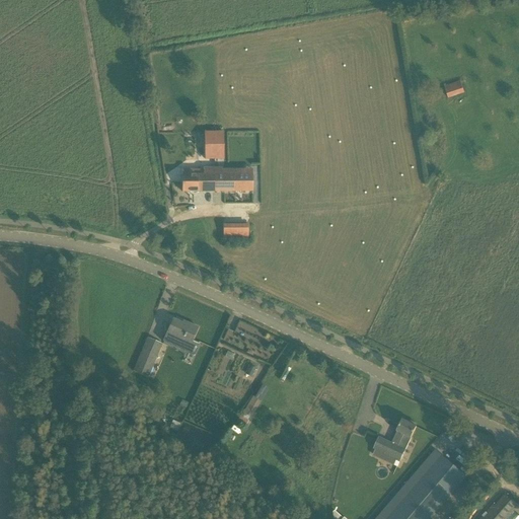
[(196,54),(196,69),(210,69),(210,54),(196,54)]
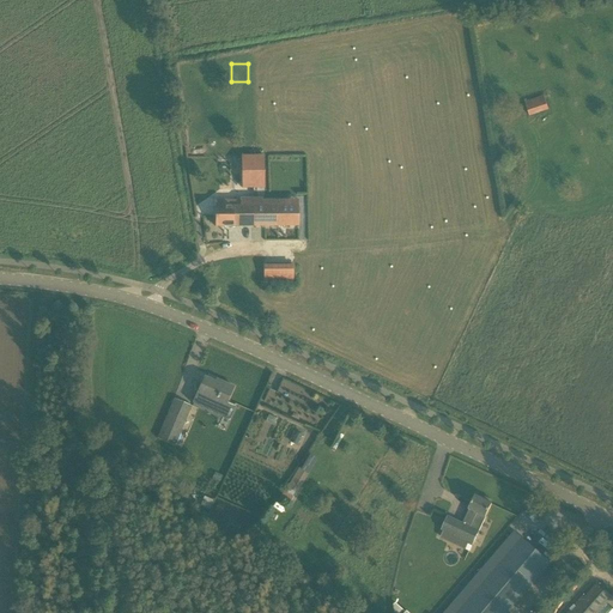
[(548,110),(544,96),(525,103),(529,116),(548,110)]
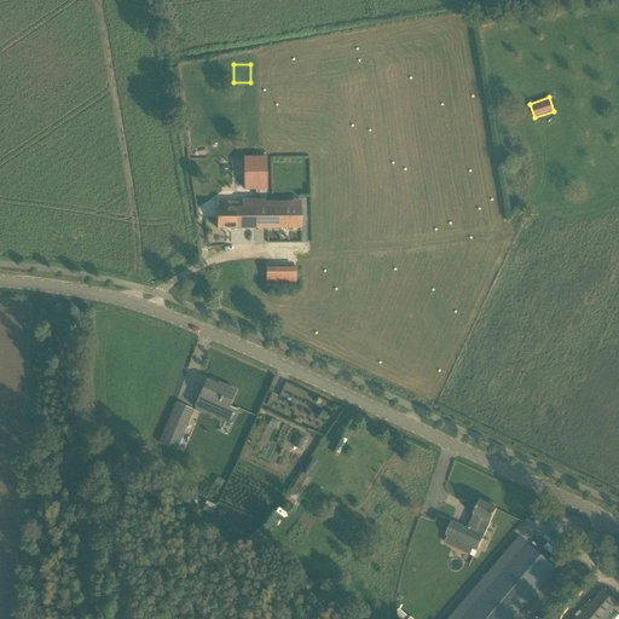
[(243,158),(242,191),(265,191),(265,158),(243,158)]
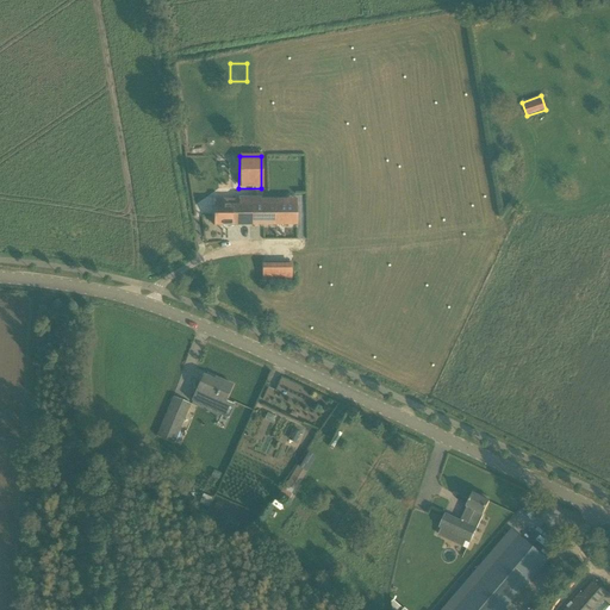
[(215,226),(253,225),(253,206),(240,206),(240,199),(238,199),(238,200),(224,200),(224,206),(215,206),(215,226)]
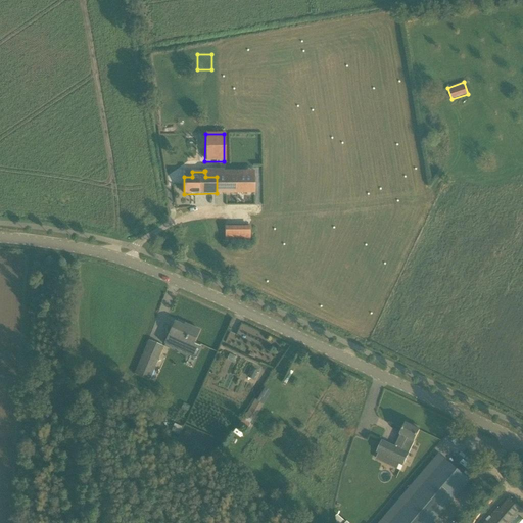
[(217,177),(217,193),(255,193),(254,176),(245,177),(245,172),(224,172),(224,177),(217,177)]
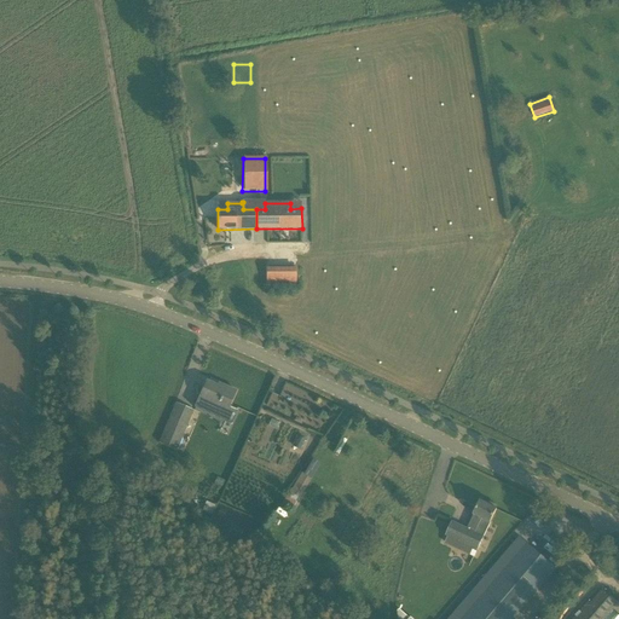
[(296,266),(266,266),(266,279),(296,279),(296,266)]
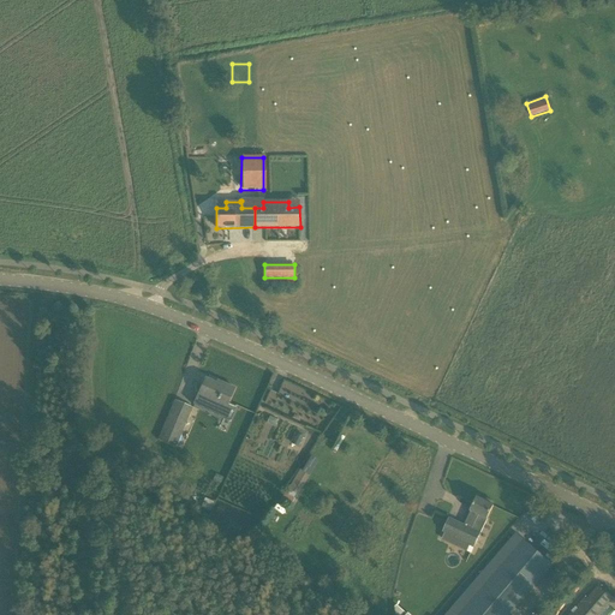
[(226,407),(234,388),(222,383),(221,386),(206,378),(198,395),(215,402),(212,412),(221,417),(225,407),(226,407)]
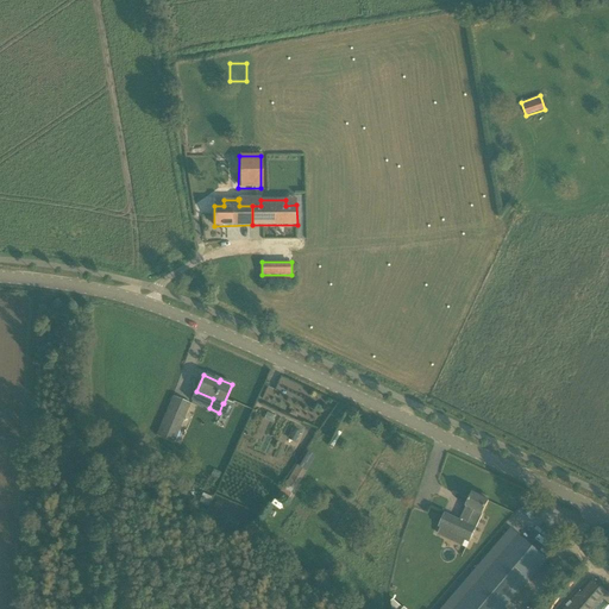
[(174,444),(192,405),(174,396),(156,437),(174,444)]
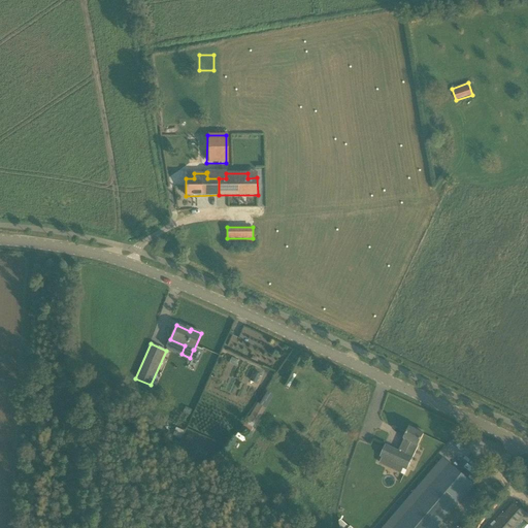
[(254,371),(250,380),(258,384),(262,375),(254,371)]
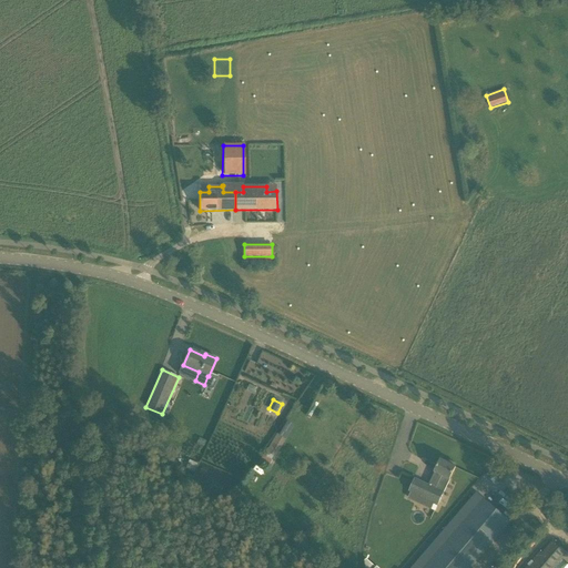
[(201,433),(209,430),(205,421),(198,424),(201,433)]
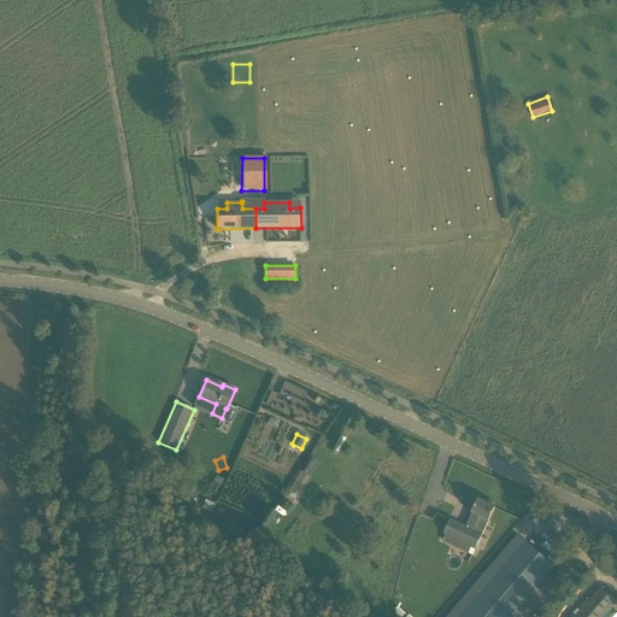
[(312,457),(298,479),(305,483),(319,462),(312,457)]
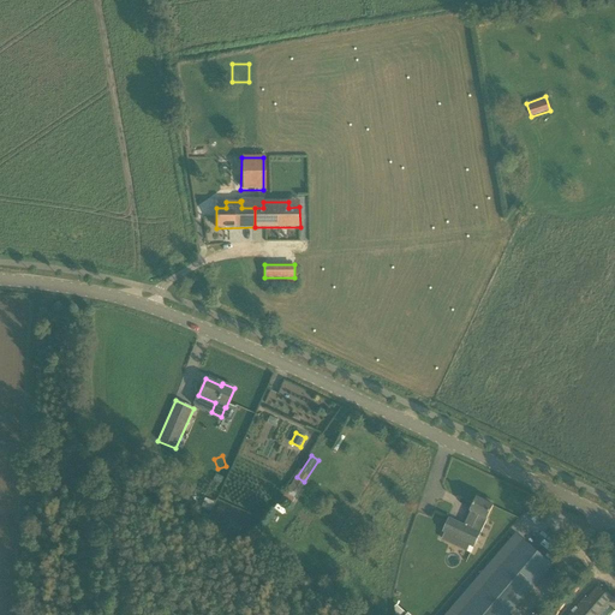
[(461,541),(470,544),(475,547),(494,506),(493,505),(494,502),(487,500),(485,502),(477,497),(471,512),(465,526),(451,519),(443,532),(446,532),(442,541),(458,548),(461,541)]
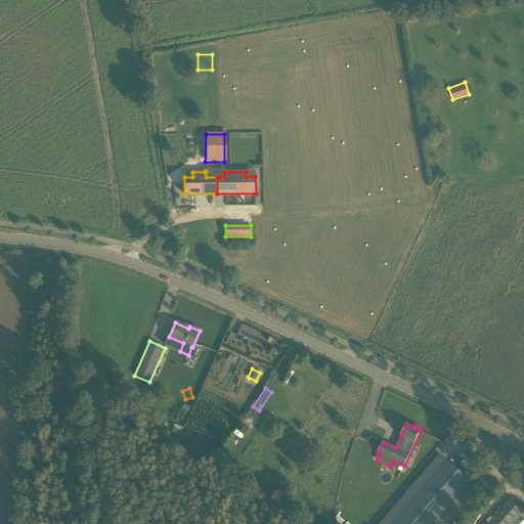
[(179,436),(182,429),(174,426),(171,433),(179,436)]
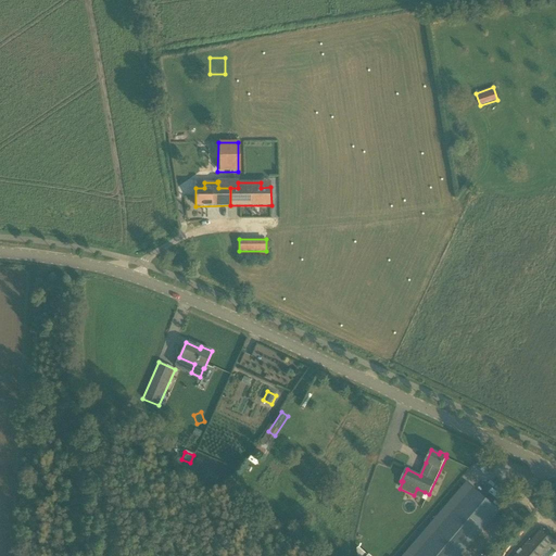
[(467,482),(403,555),(460,555),(500,510),(467,482)]
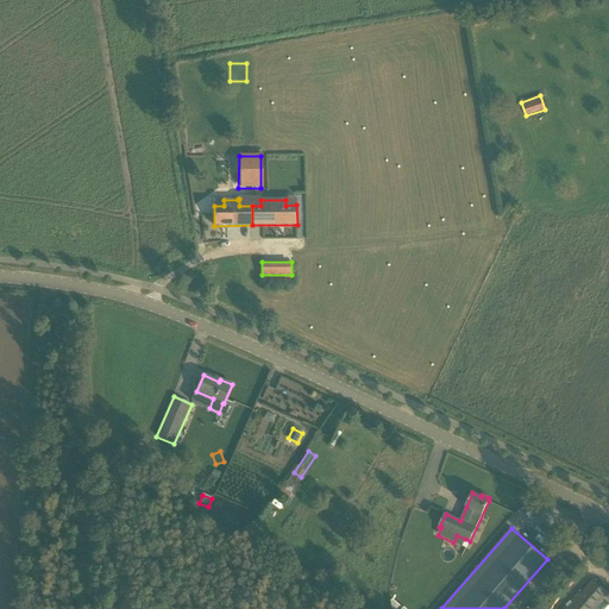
[(594,581),(585,589),(569,608),(594,608),(608,592),(594,581)]
